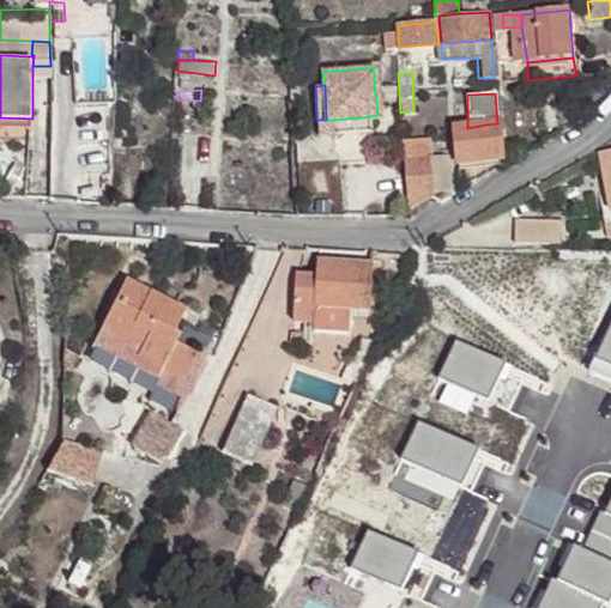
[(50,101),(52,133),(71,132),(71,101),(50,101)]
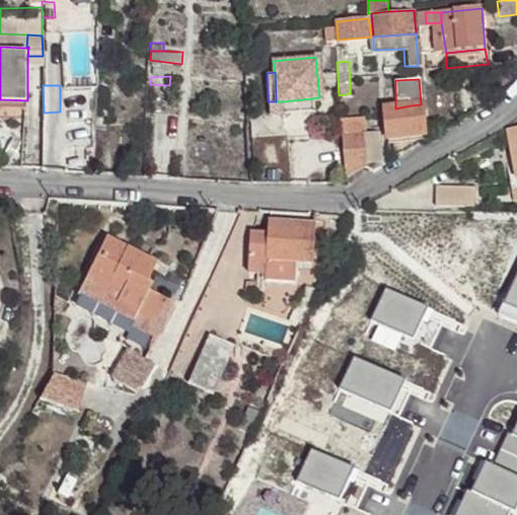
[(312,108),(312,98),(283,101),(284,111),(312,108)]
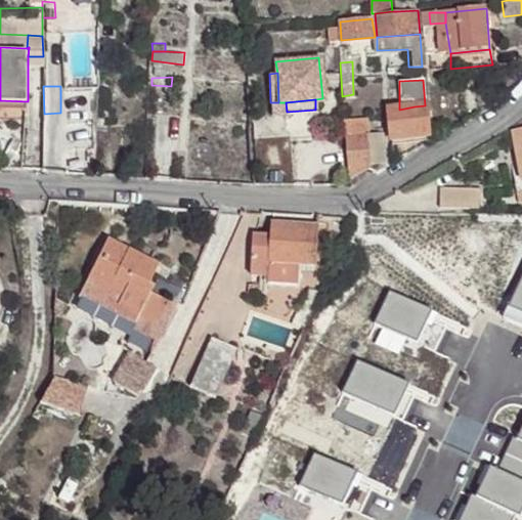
[(391,139),(428,135),(425,105),(415,106),(399,110),(389,110),(391,139)]
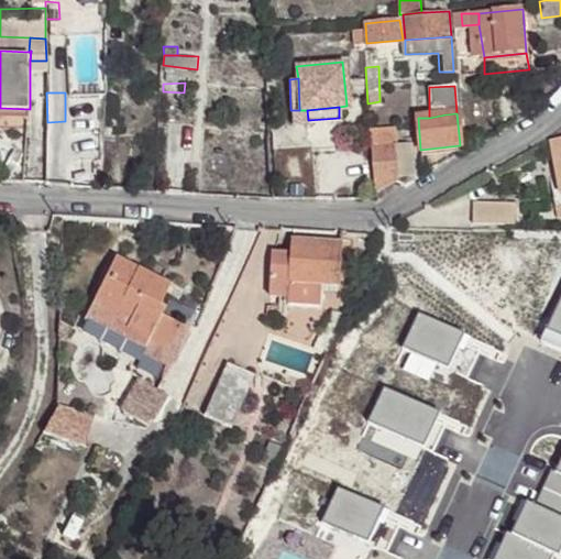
[(393,128),(370,127),(370,140),(393,140),(393,128)]
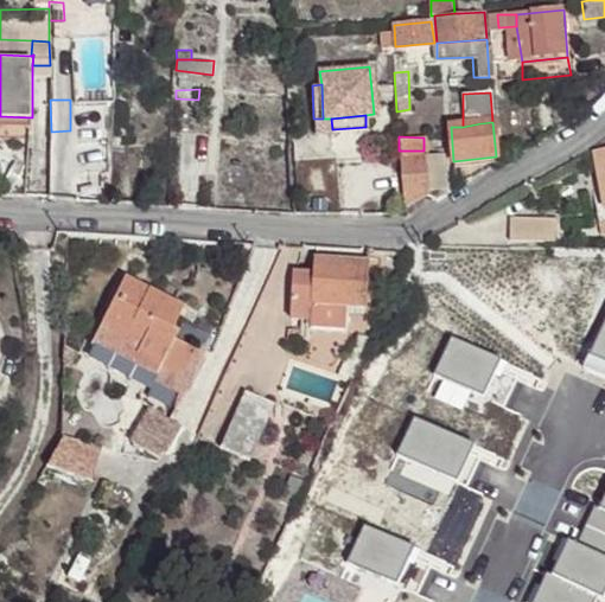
[(594,192),(599,215),(604,213),(604,145),(594,147),(603,190),(594,192)]
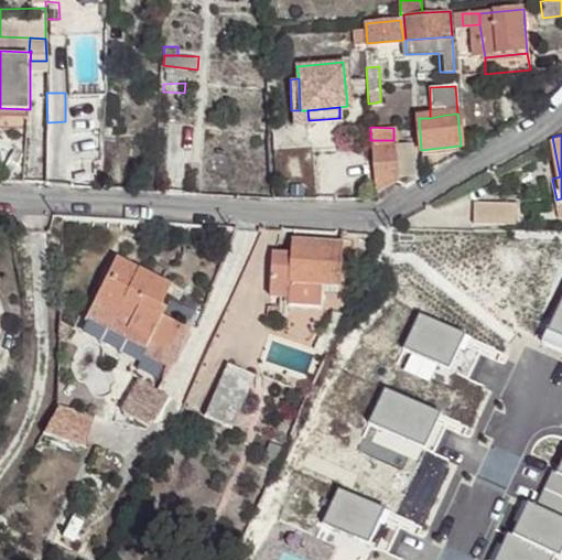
[(370,140),(375,189),(397,180),(397,176),(395,144),(393,140),(370,140)]
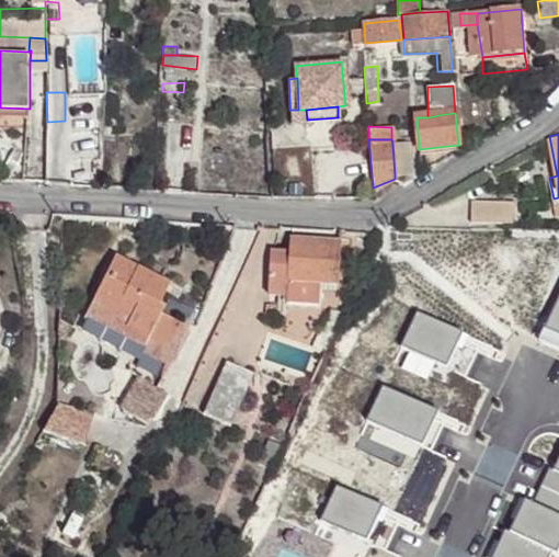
[(412,141),(392,144),(395,175),(414,173),(412,141)]
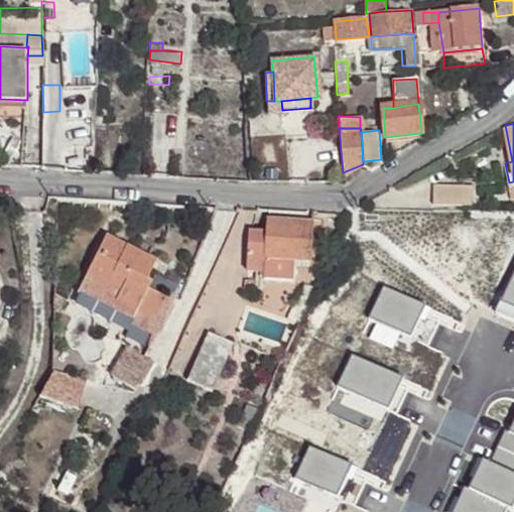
[(385,137),(387,159),(419,140),(421,133),(385,137)]
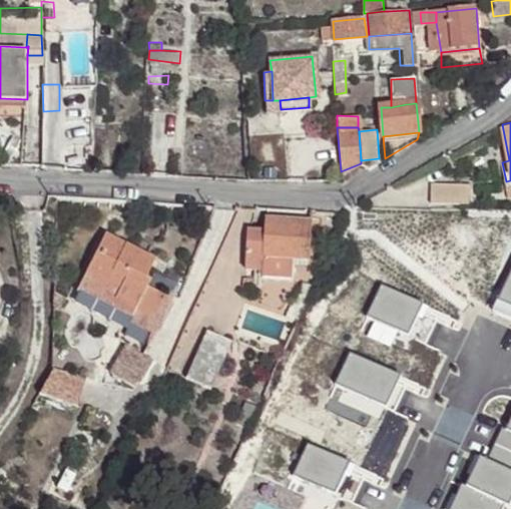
[(432,183),(432,202),(472,202),(472,183),(432,183)]
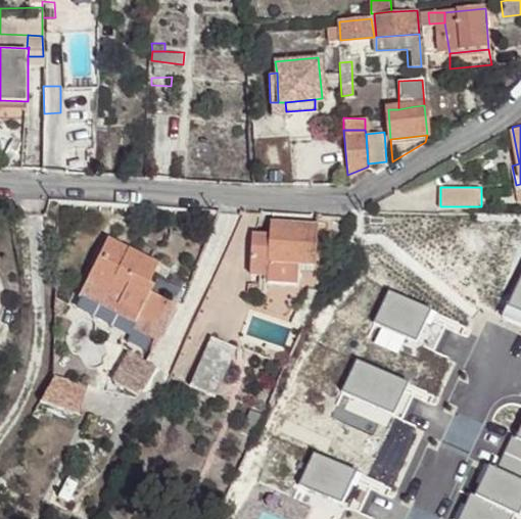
[(271,262),(301,263),(317,263),(318,225),(272,224),(272,237),(271,262)]
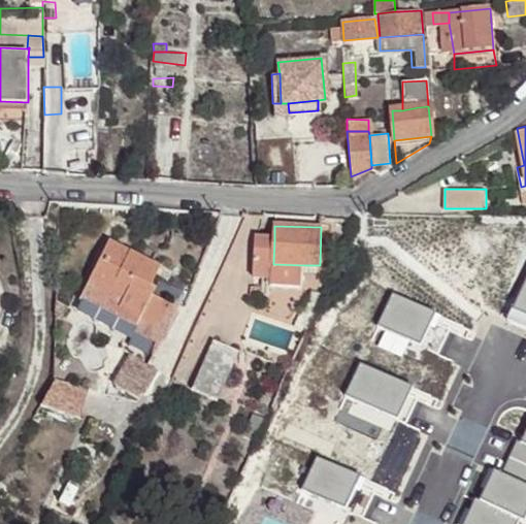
[(109,236),(81,293),(133,319),(136,314),(158,323),(168,299),(152,290),(156,286),(151,282),(160,263),(109,236)]
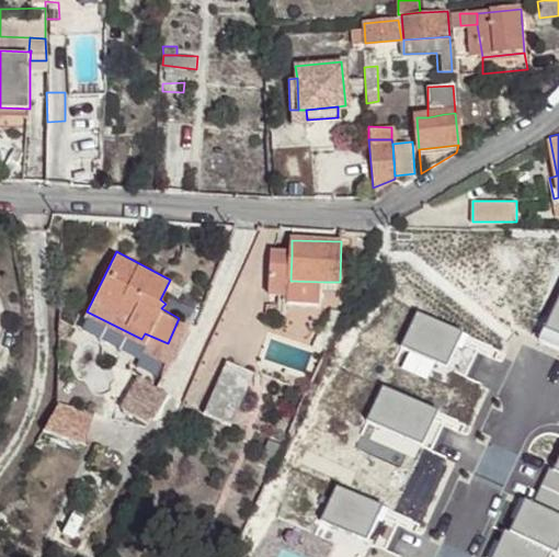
[(272,294),(291,294),(291,281),(292,254),(273,253),(272,294)]
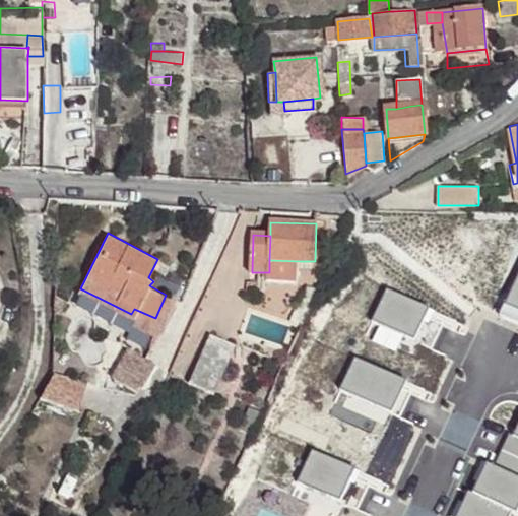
[(355,245),(342,240),(338,249),(351,254),(355,245)]
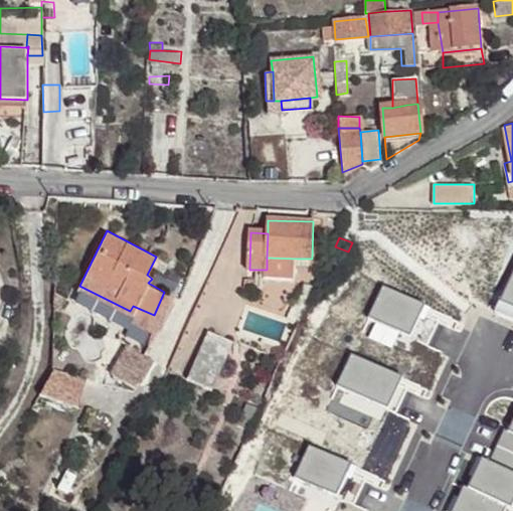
[(297,279),(297,259),(267,258),(267,270),(266,278),(297,279)]
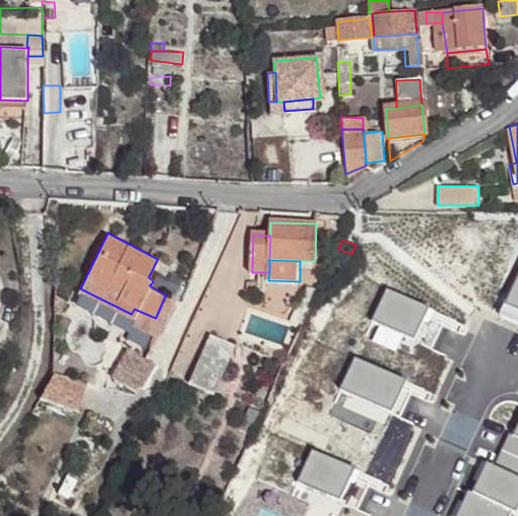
[(211,395),(234,346),(209,334),(187,383),(211,395)]
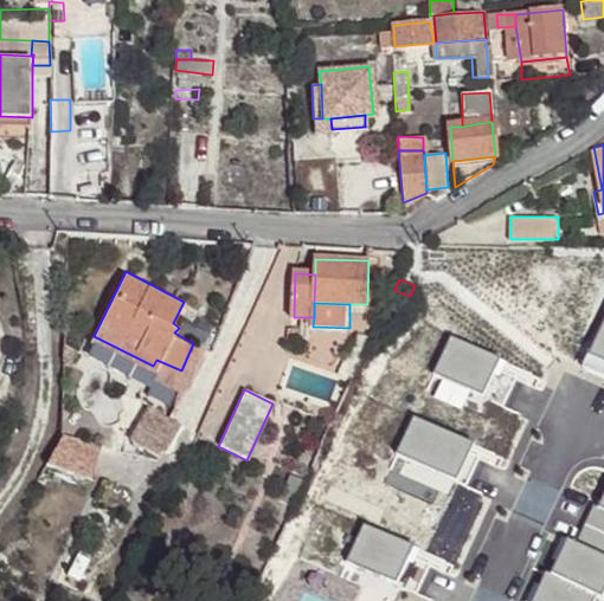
[(49,459),(63,463),(63,433),(49,459)]
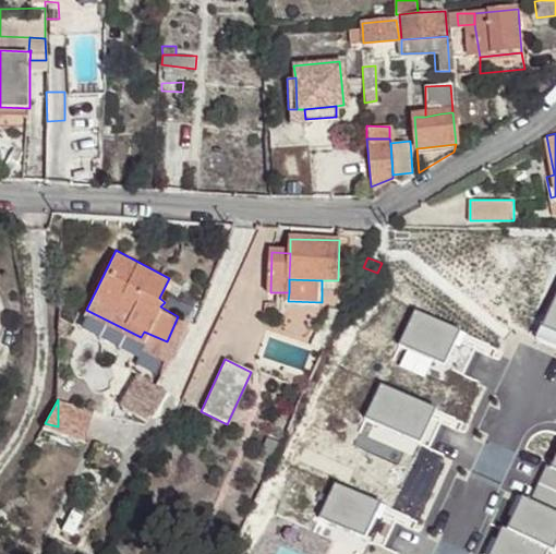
[(58,399),(58,426),(77,432),(85,407),(58,399)]
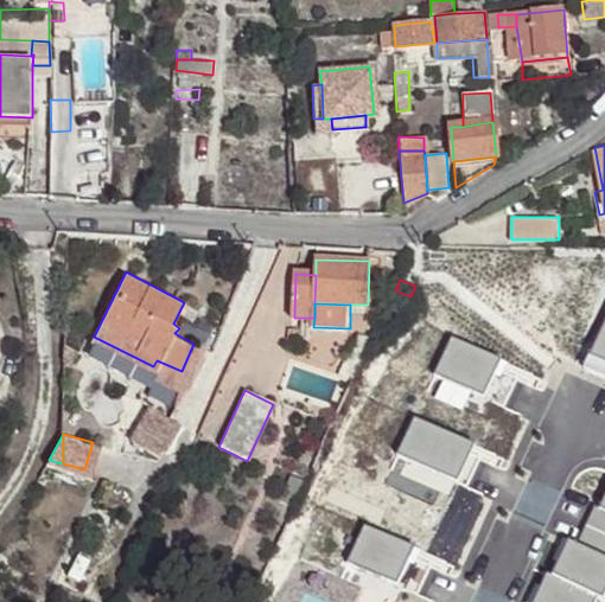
[(291,475),(280,501),(293,506),(304,482),(291,475)]
